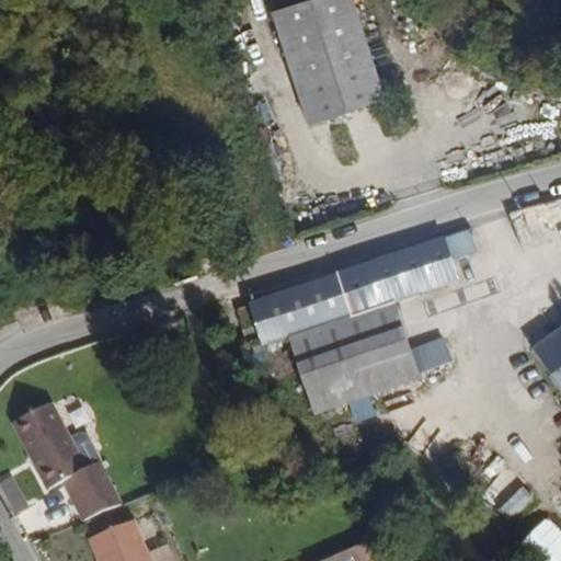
[(371,104),(352,45),(335,0),(307,0),(258,18),(297,130),(371,104)]
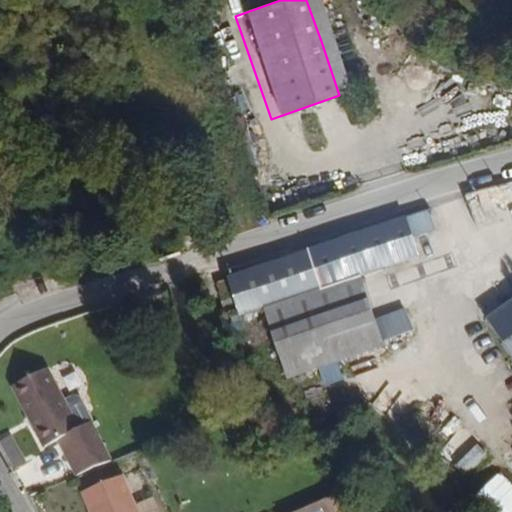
[(501,206),(496,188),(470,197),(476,215),(501,206)]
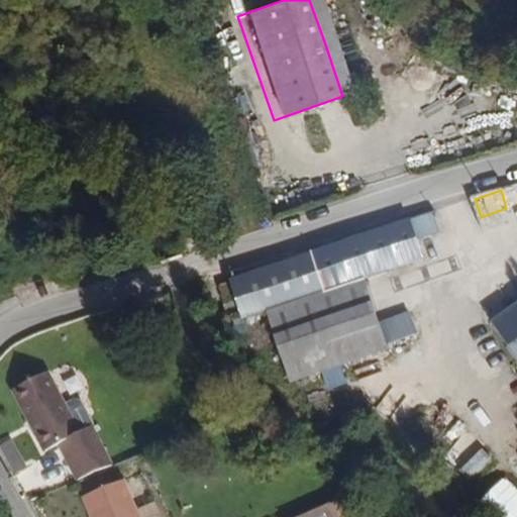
[(366,279),(423,260),(410,218),(230,279),(237,302),(223,307),(227,317),(241,312),(244,322),(268,314),(290,382),(317,373),(389,348),(366,279)]
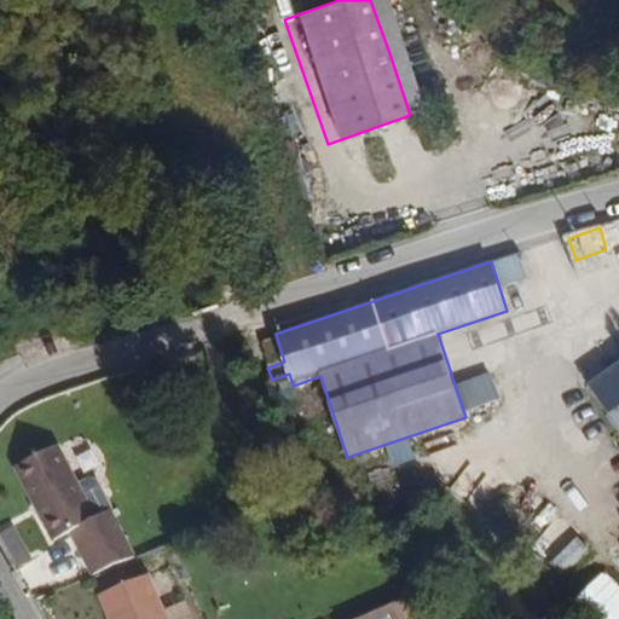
[(537,284),(519,264),(502,276),(520,300),(524,301),(537,290),(537,284)]
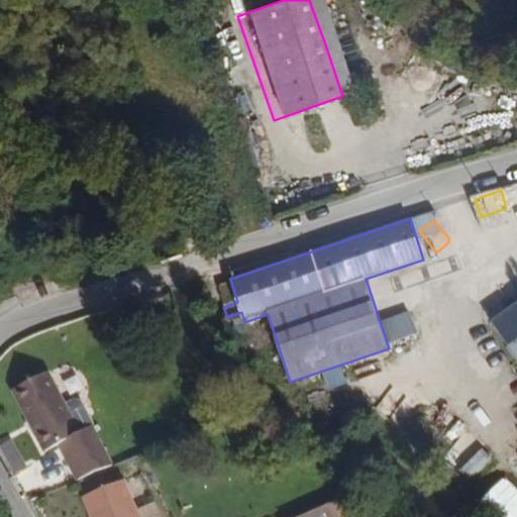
[(233,300),(226,281),(211,287),(218,305),(233,300)]
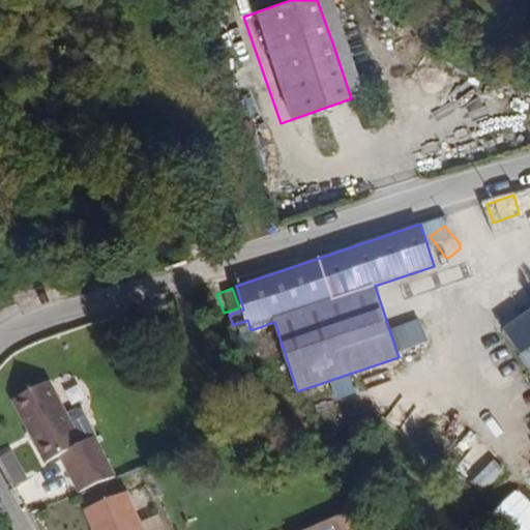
[(529,310),(503,328),(510,339),(513,343),(518,349),(524,358),(529,366),(529,310)]
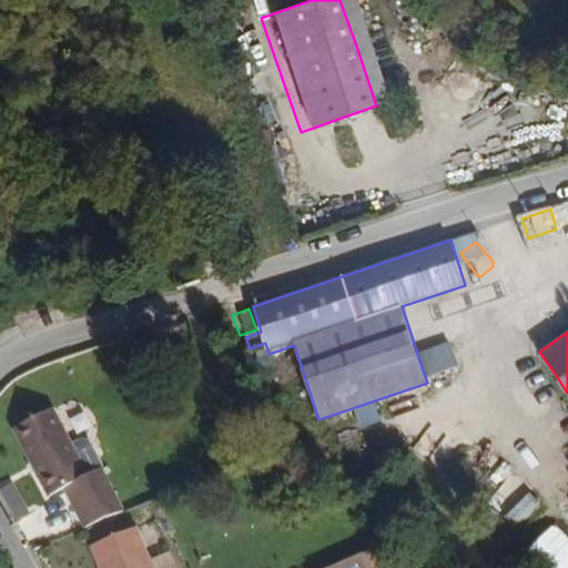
[(375,405),(354,409),(357,427),(378,423),(375,405)]
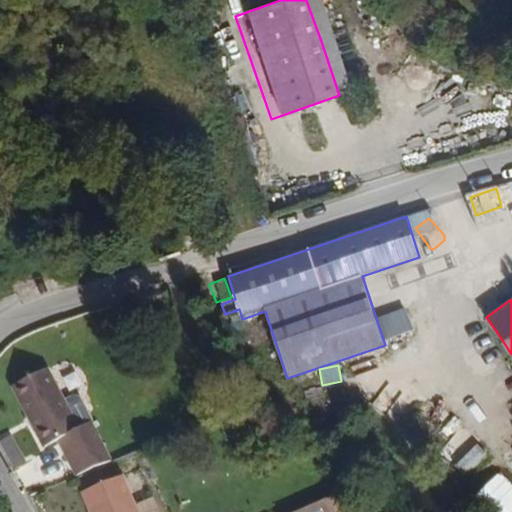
[(94,432),(81,402),(68,370),(24,389),(51,452),(69,445),(85,479),(121,464),(103,427),(94,432)]
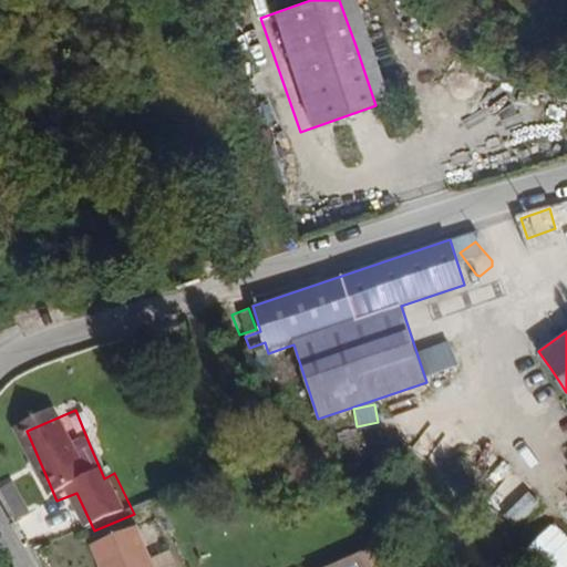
[(114,473),(100,440),(90,445),(104,478),(114,473)]
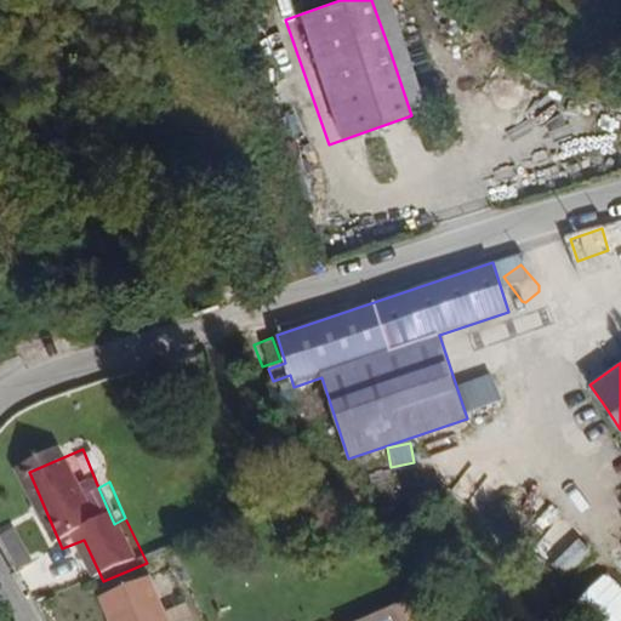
[(1,534),(13,569),(29,564),(16,529),(1,534)]
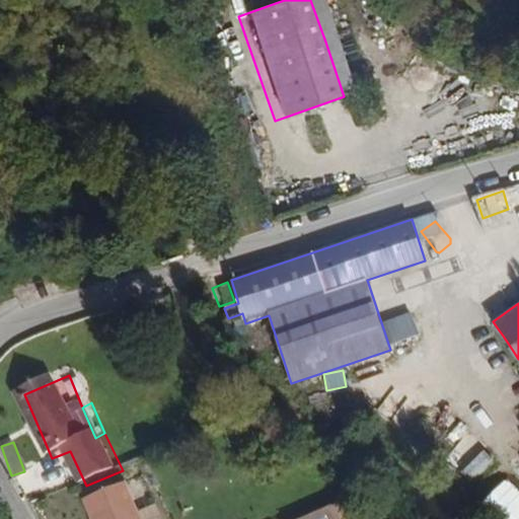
[(487,518),(518,518),(518,490),(508,478),(476,507),(487,518)]
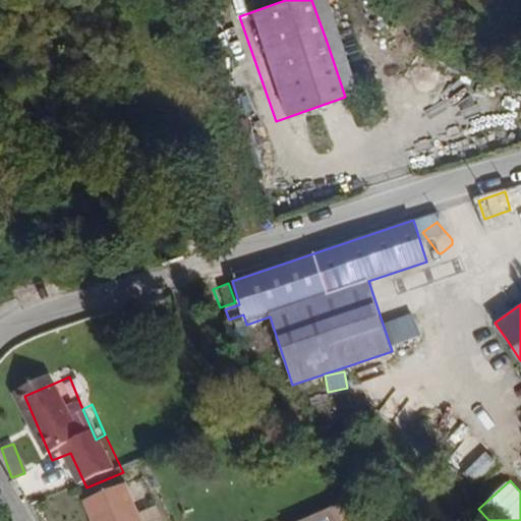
[(148,520),(132,486),(93,504),(100,520),(148,520)]
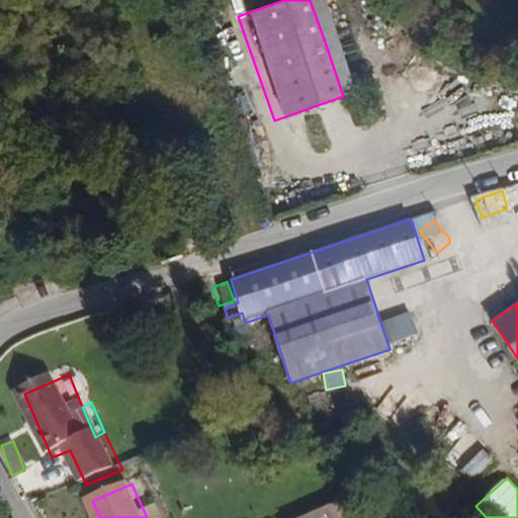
[(335,517),(331,506),(300,517),(335,517)]
